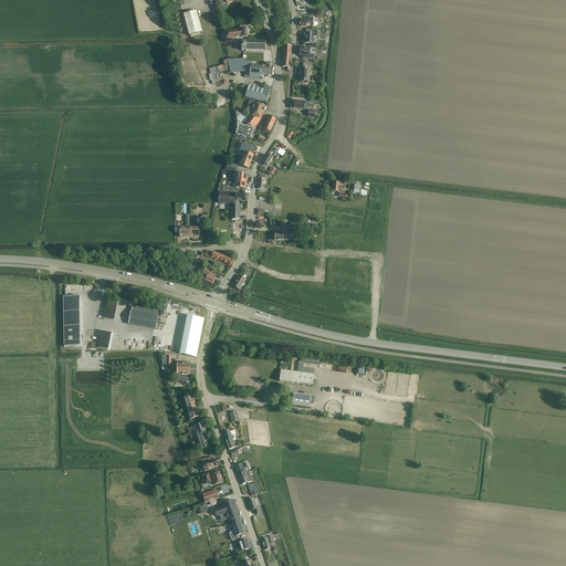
[(189,35),(190,35),(191,38),(201,35),(200,33),(202,32),(197,11),(184,14),(189,35)]
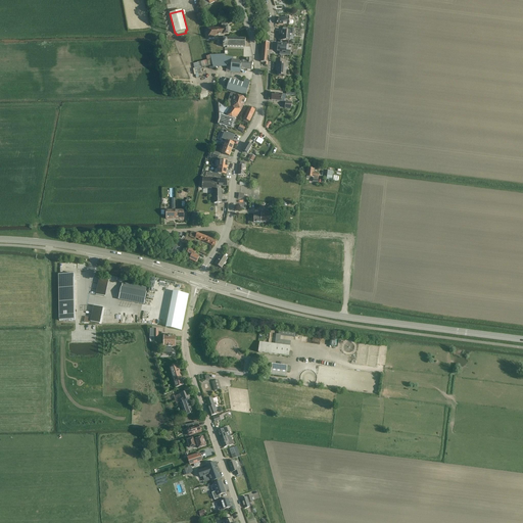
[(216,36),(229,35),(228,28),(207,30),(209,39),(215,39),(215,37),(216,37),(216,36)]
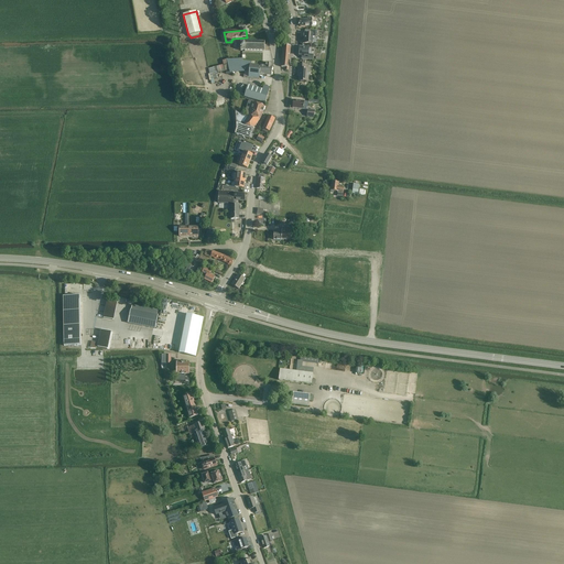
[(311,34),(303,34),(303,44),(312,44),(312,38),(316,38),(317,31),(311,31),(311,34)]
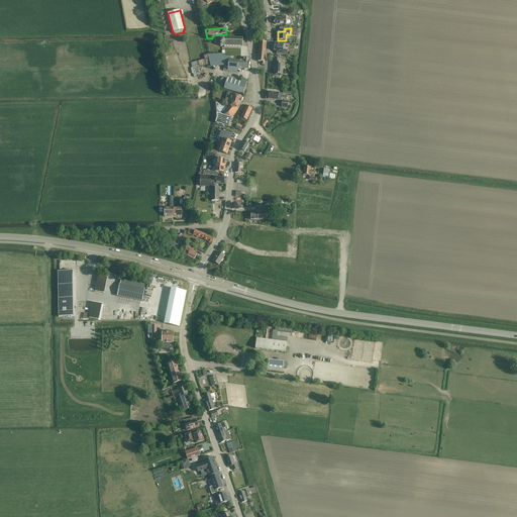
[(220,38),(220,45),(221,45),(221,46),(242,46),(242,38),(221,37),(221,38),(220,38)]
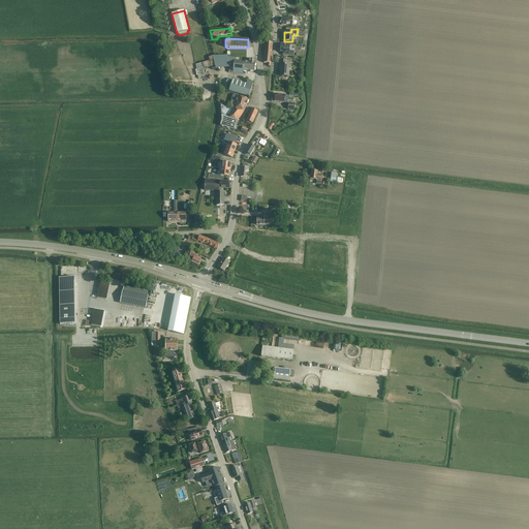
[(266,42),(263,63),(268,63),(268,66),(271,66),(271,64),(273,43),(266,42)]
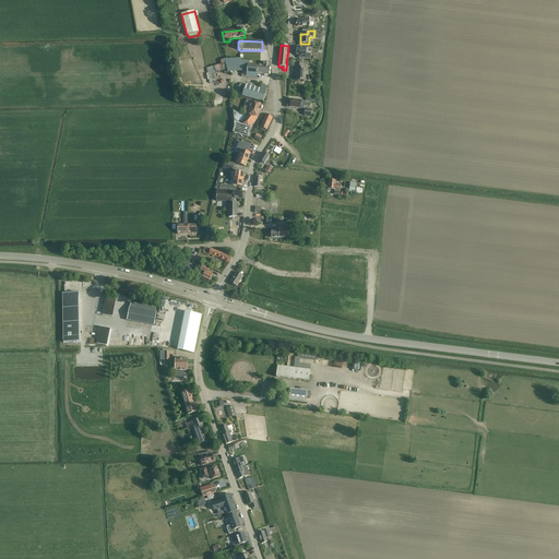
[(310,60),(310,55),(306,55),(307,47),(297,46),(296,56),(301,56),(301,59),(302,59),(310,60)]
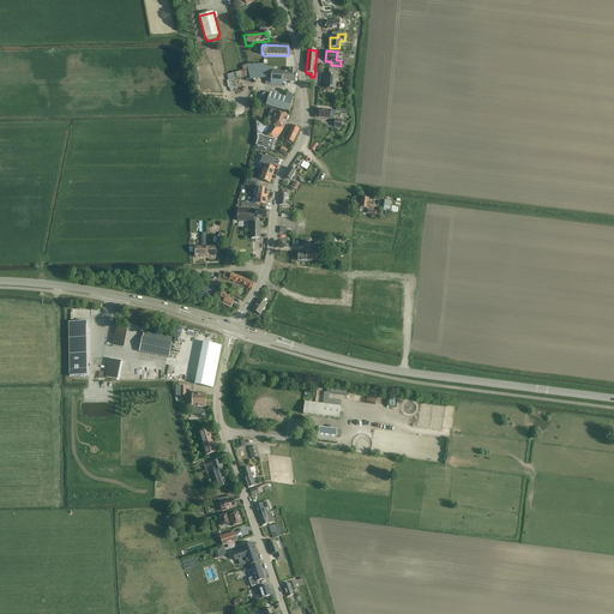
[(239,79),(247,78),(251,77),(251,78),(266,77),(265,84),(281,86),(281,83),(283,72),(277,71),(277,67),(274,67),(265,67),(264,65),(247,66),(242,67),(244,71),(238,72),(239,79)]
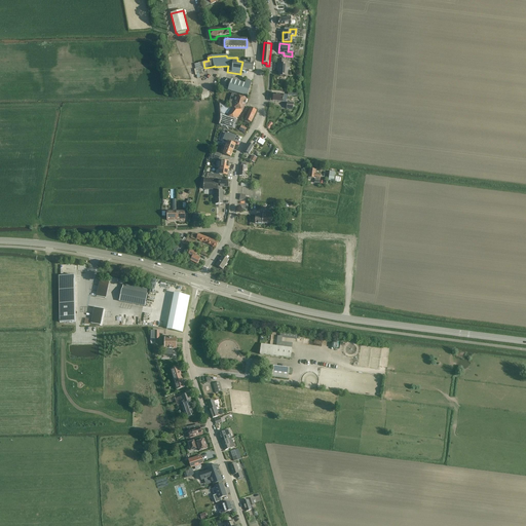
[(242,62),(240,71),(245,71),(246,70),(253,71),(254,63),(253,63),(254,60),(249,59),(248,62),(242,62)]
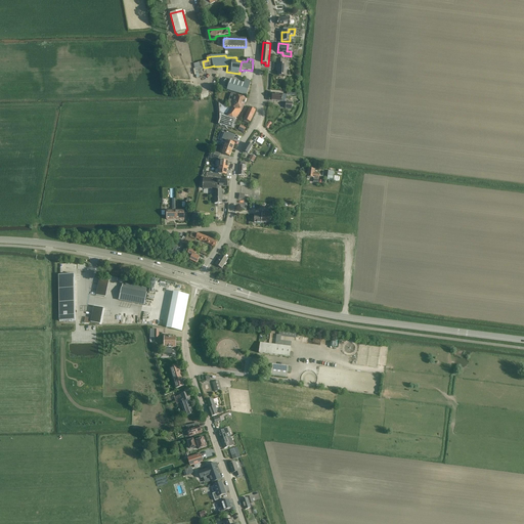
[(278,68),(277,75),(277,76),(286,76),(287,64),(285,64),(285,60),(277,60),(276,68),(278,68)]
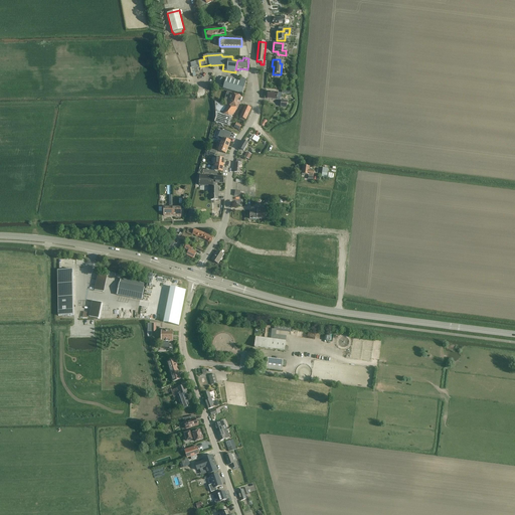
[(195,62),(188,63),(191,76),(195,76),(194,72),(198,72),(197,66),(196,66),(195,62)]
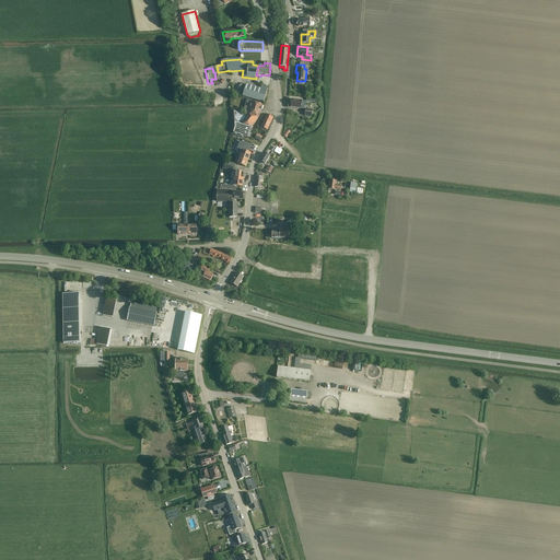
[(243,96),(264,103),(268,86),(261,85),(260,89),(246,84),(243,96)]
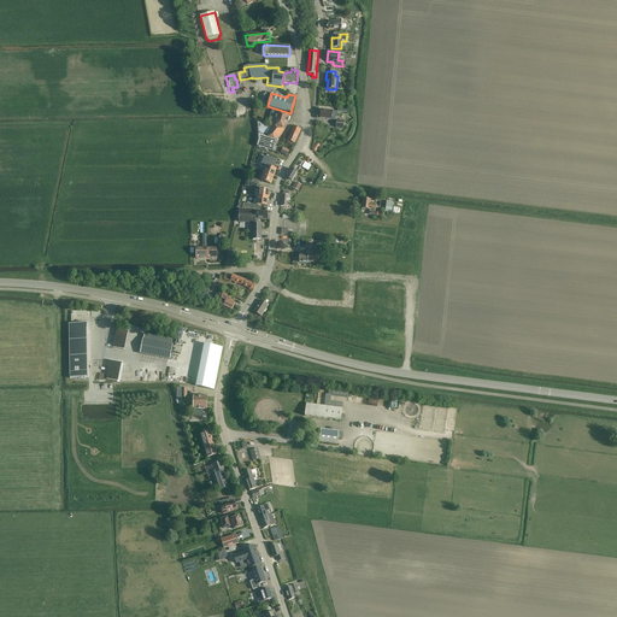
[(338,117),(338,112),(321,110),(319,118),(335,121),(336,117),(338,117)]
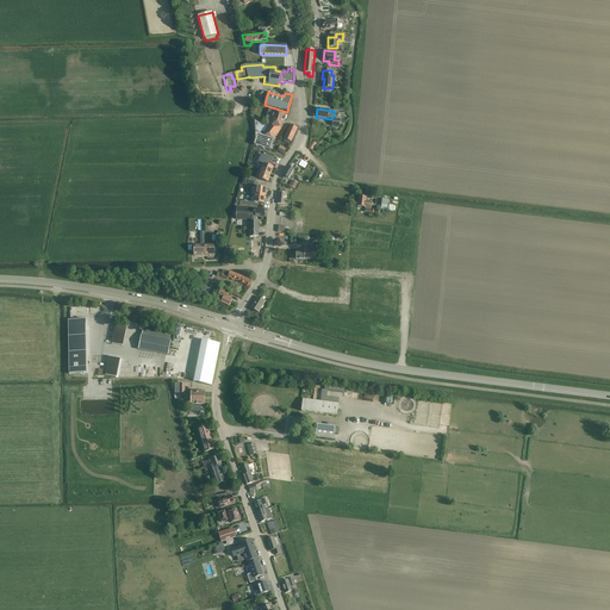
[(255,120),(255,131),(256,139),(254,145),(272,150),(274,139),(281,129),(284,124),(286,114),(274,111),(273,117),(272,117),(271,119),(272,119),(271,125),(269,126),(255,120)]
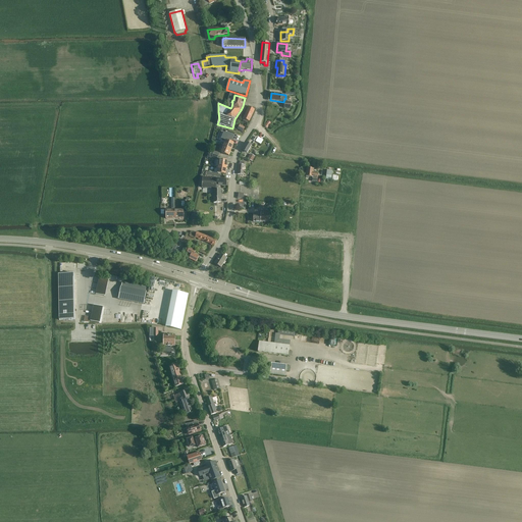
[(249,122),(255,110),(249,107),(243,119),(244,119),(243,121),(248,123),(249,121),(249,122)]
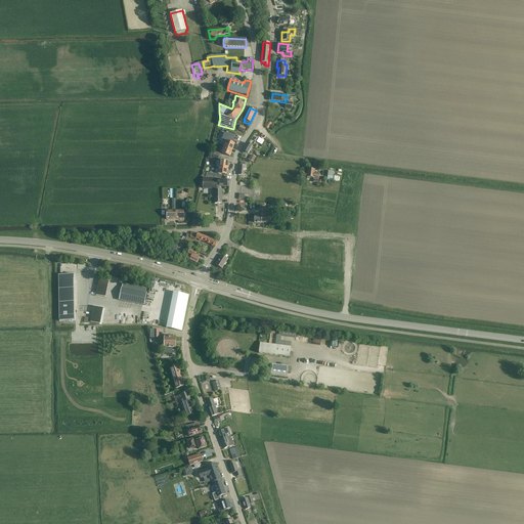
[(224,133),(222,139),(226,141),(224,147),(228,149),(232,150),(234,144),(232,143),(235,135),(228,133),(227,134),(224,133)]
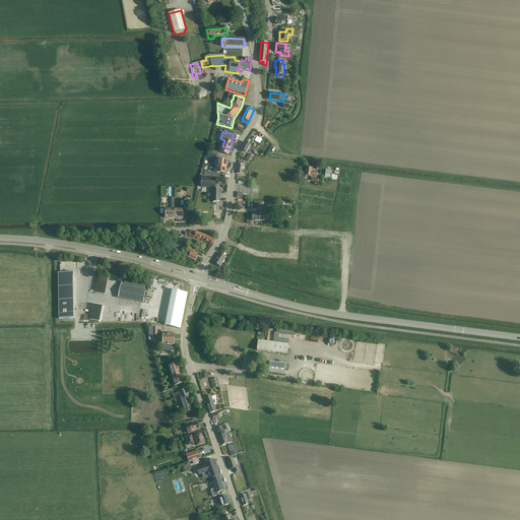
[(246,152),(250,145),(246,142),(242,149),(246,152)]
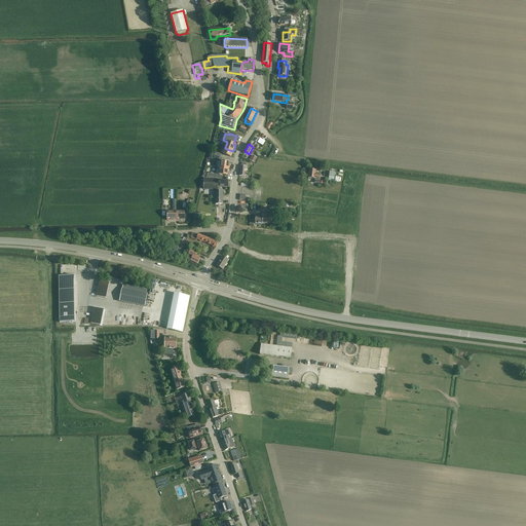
[(225,148),(223,154),(230,157),(233,151),(229,150),(225,148)]
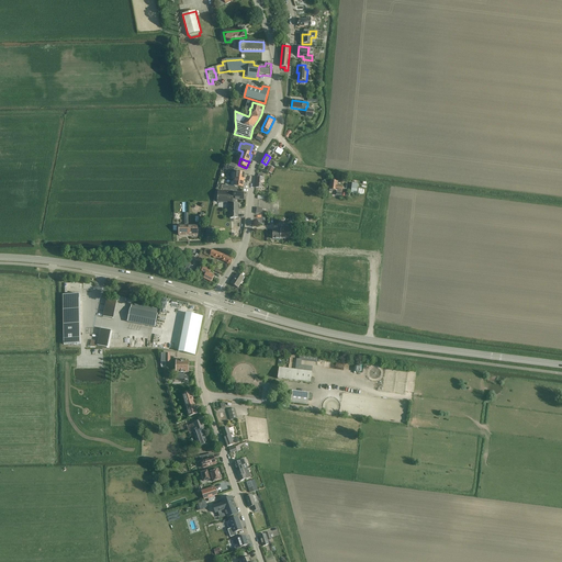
[(244,188),(244,181),(235,180),(234,187),(222,186),(222,189),(231,190),(229,190),(237,191),(237,187),(244,188)]
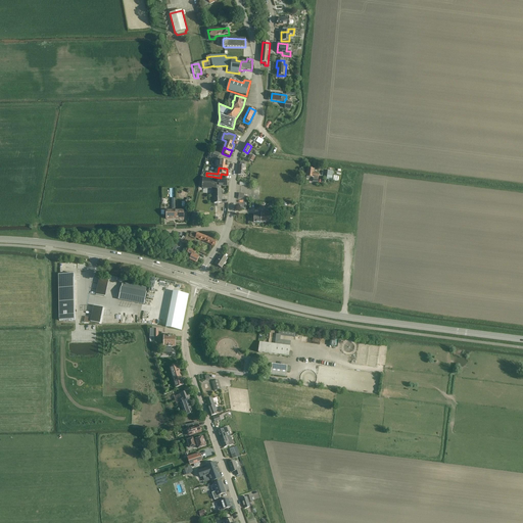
[(318,183),(319,174),(314,173),(315,170),(307,169),(306,177),(313,178),(313,182),(318,183)]
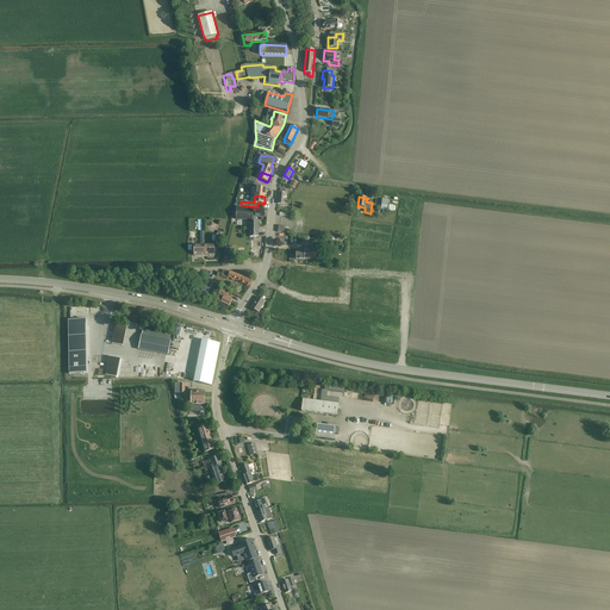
[(236,207),(236,219),(253,221),(253,217),(265,217),(266,210),(236,207)]
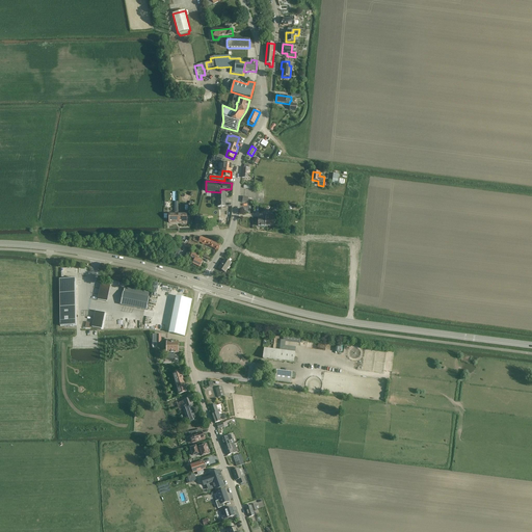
[(225,193),(215,193),(215,200),(213,200),(213,203),(217,203),(217,208),(225,207),(225,193)]
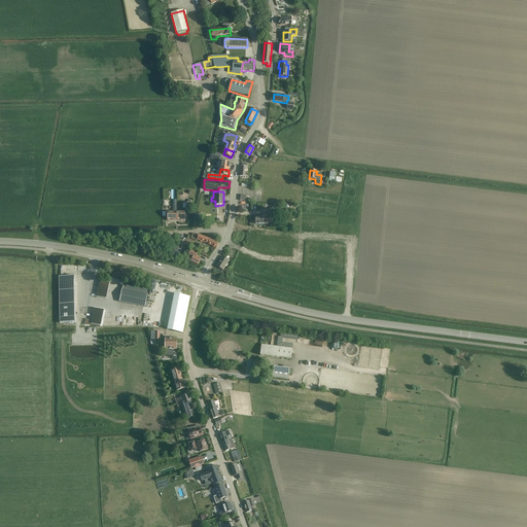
[(168,221),(176,221),(176,212),(168,212),(168,221)]
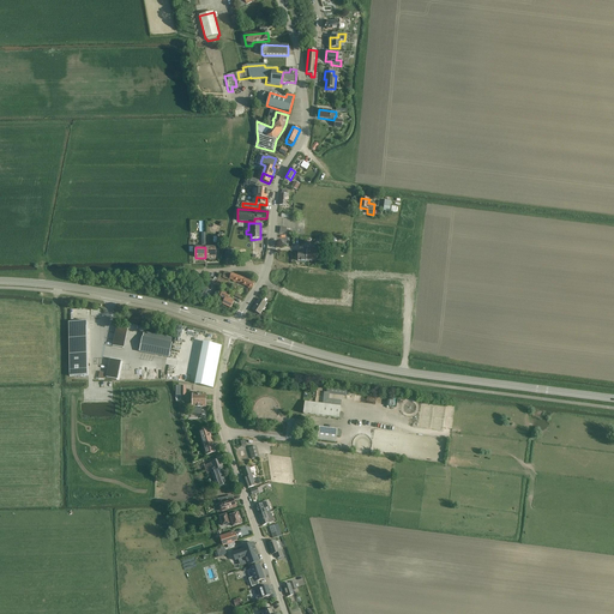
[(205,247),(205,258),(216,257),(216,247),(205,247)]
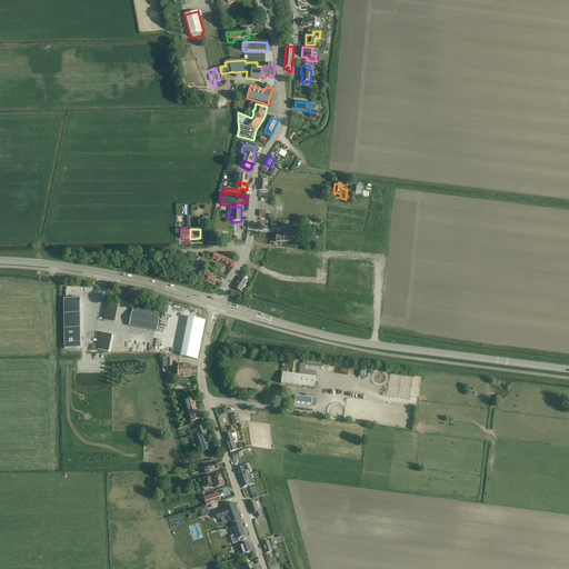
[(277,233),(276,242),(283,242),(295,242),(296,237),(296,231),(295,231),(283,231),(283,233),(277,233)]
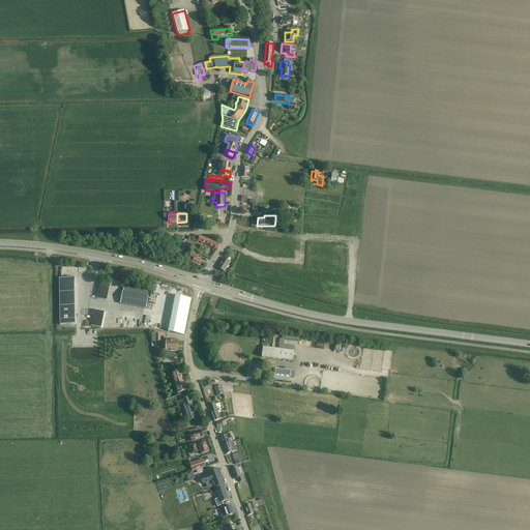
[(209,245),(216,249),(217,249),(219,244),(211,240),(200,236),(198,241),(209,245)]
